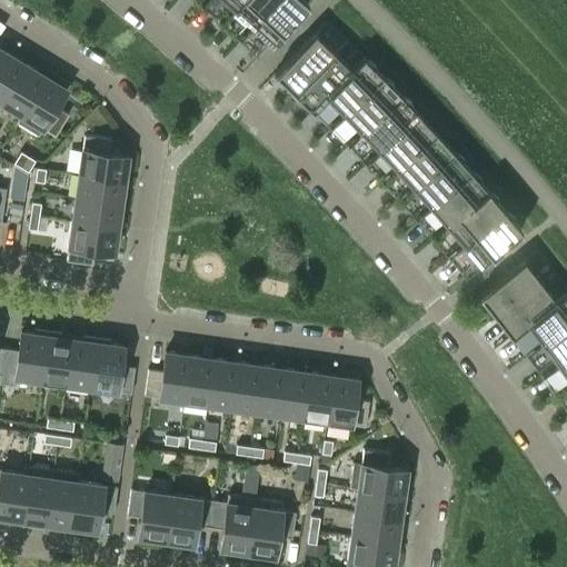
[(225,0),(236,9),(244,0),(225,0)]
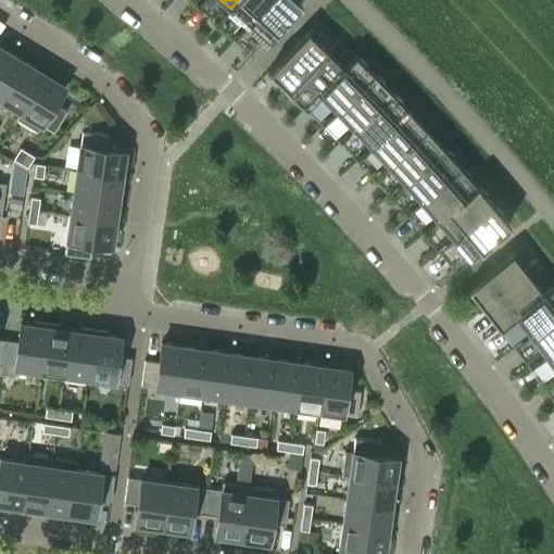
[(249,26),(272,0),(238,0),(230,9),(249,26)]
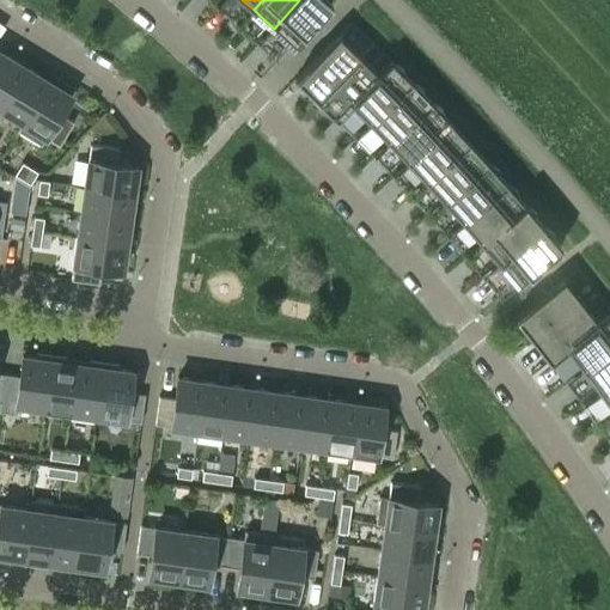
[(299,0),(274,29),(294,48),(334,5),(328,0),(299,0)]
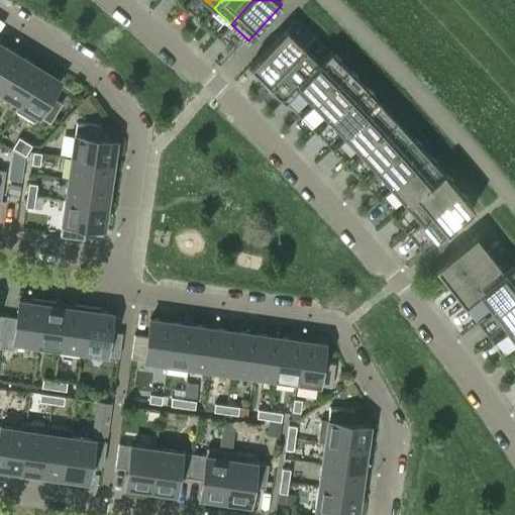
[(250,69),(268,85),(315,36),(298,19),(250,69)]
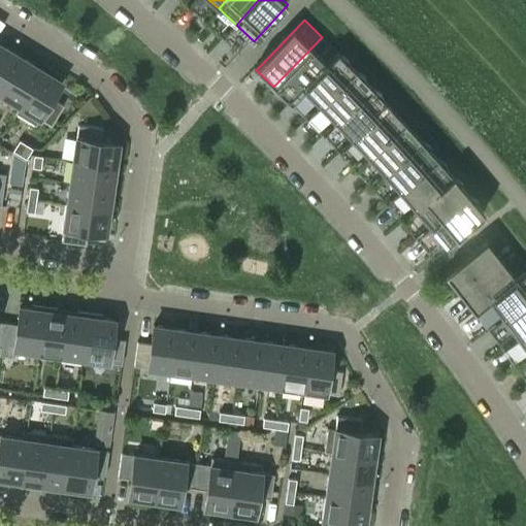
[(273,87),(291,103),(339,54),(322,37),(273,87)]
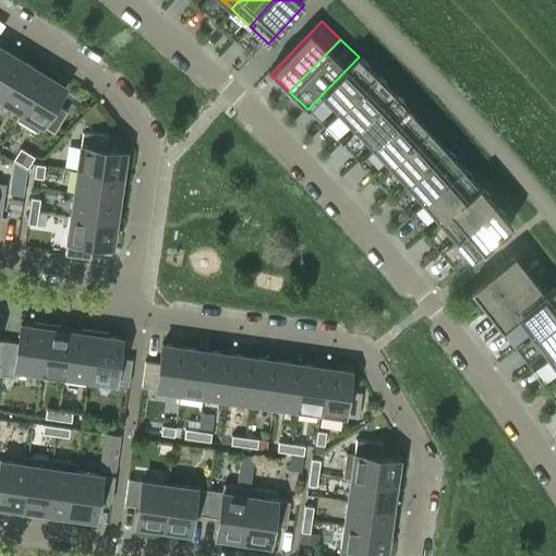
[(0,60),(0,100),(2,103),(26,63),(5,51),(0,60)]
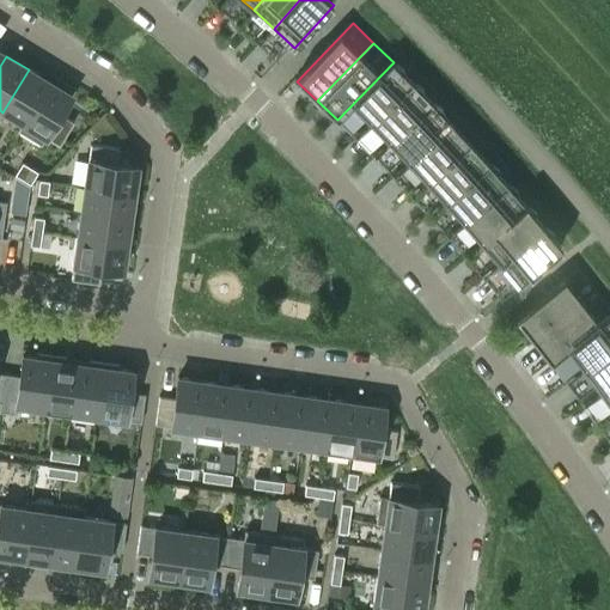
[(353,104),(372,123),(413,83),(394,62),(337,120),(353,104)]
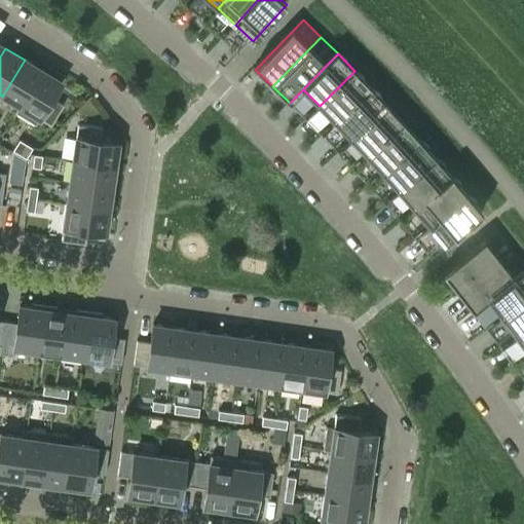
[(2,97),(21,108),(22,109),(43,72),(25,60),(2,97)]
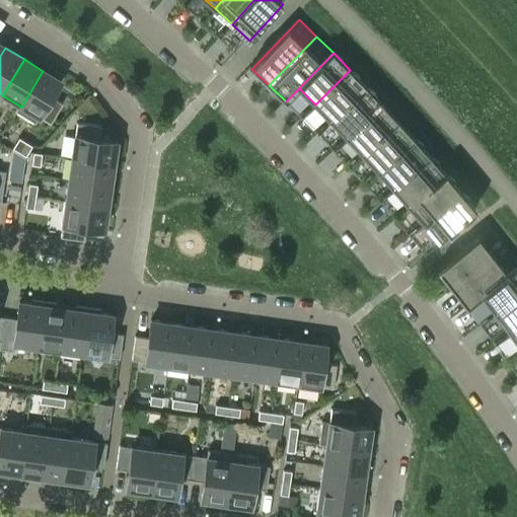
[(315,104),(331,121),(366,87),(350,70),(315,104)]
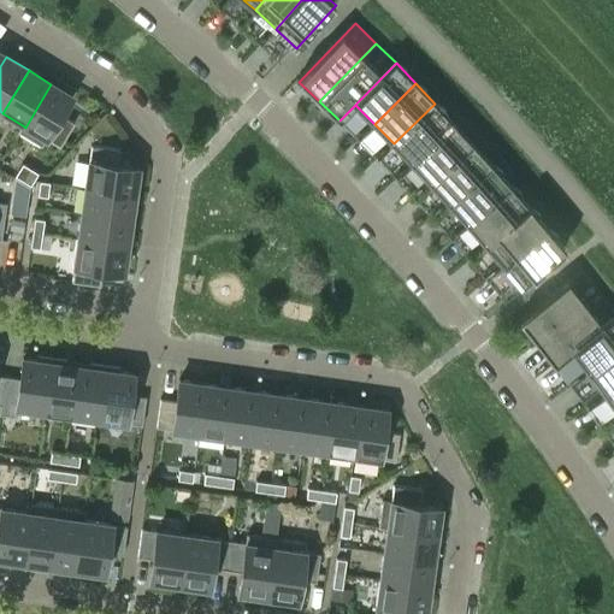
[(54,86),(51,84),(25,128),(24,127),(19,134),(43,148),(48,141),(62,149),(77,124),(63,117),(72,100),(53,88),(54,86)]
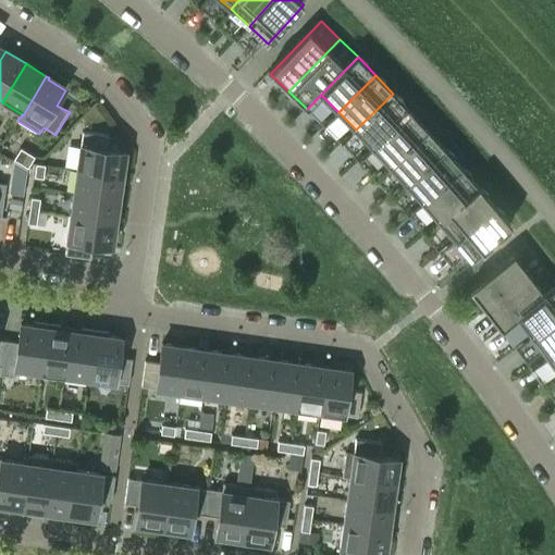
[(356,130),(373,147),(410,112),(393,94),(356,130)]
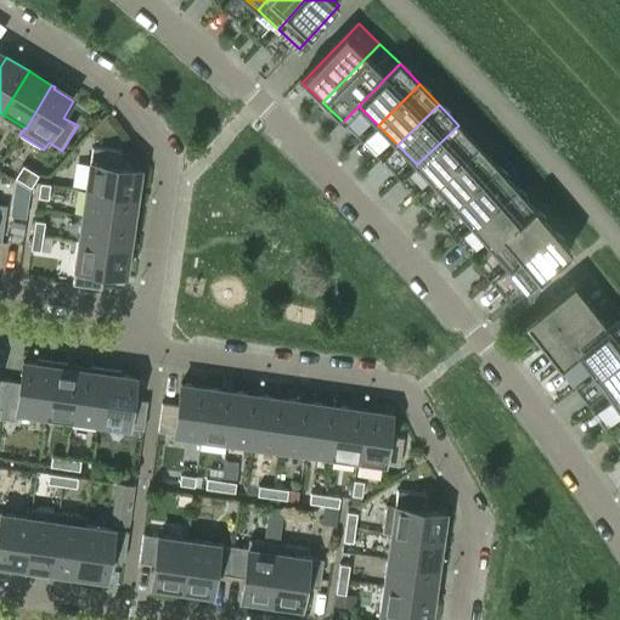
[(417,164),(435,185),(478,146),(458,125),(417,164)]
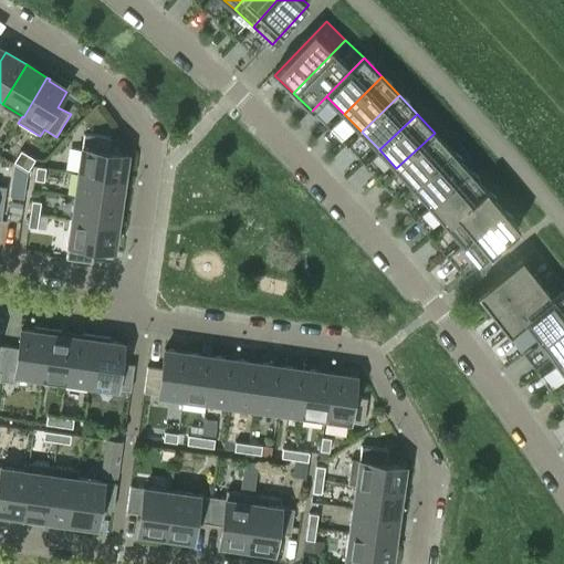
[(396,168),(413,187),(452,152),(435,133),(396,168)]
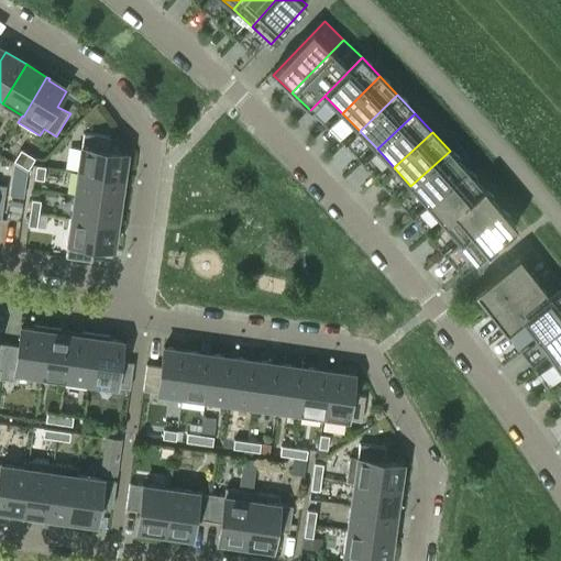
[(85,134),(79,174),(124,180),(125,176),(123,176),(127,155),(109,153),(111,139),(85,134)]
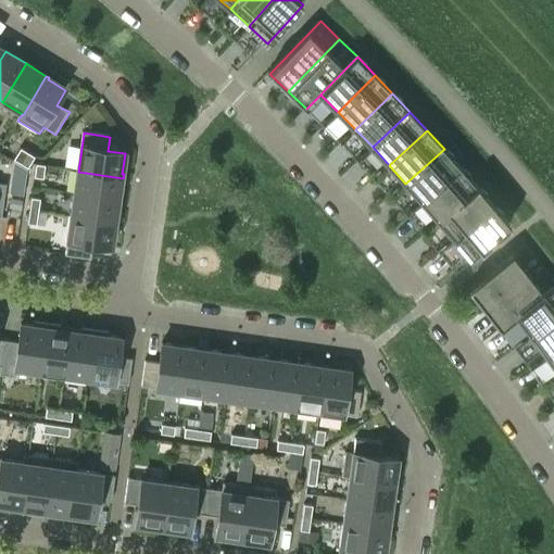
[(405,184),(423,202),(462,167),(448,152),(444,149),(405,184)]
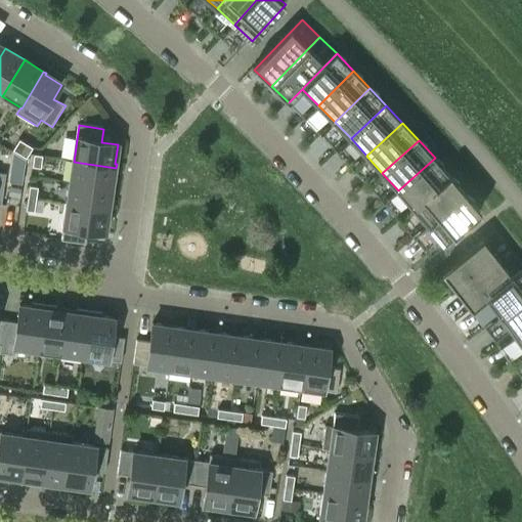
[(22,156),(28,145),(20,141),(14,151),(22,156)]
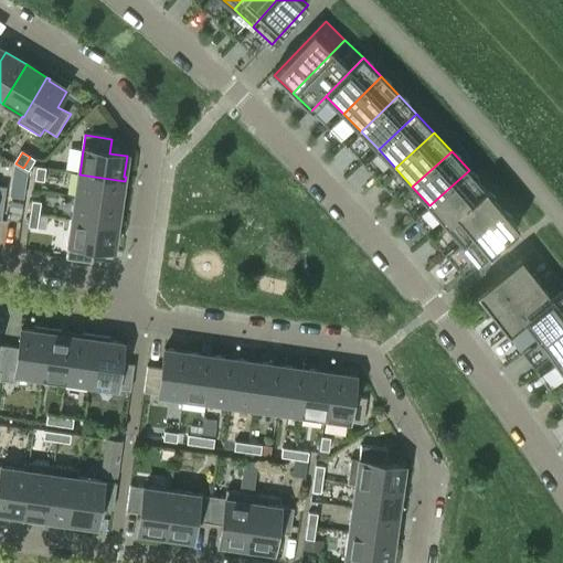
[(23,168),(30,172),(36,161),(30,157),(23,168)]
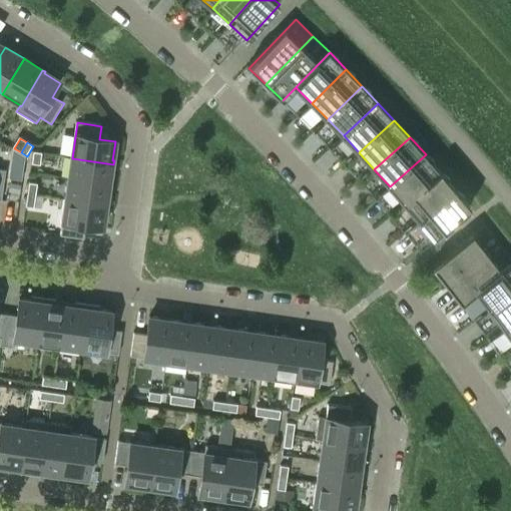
[(34,152),(33,164),(41,165),(43,153),(34,152)]
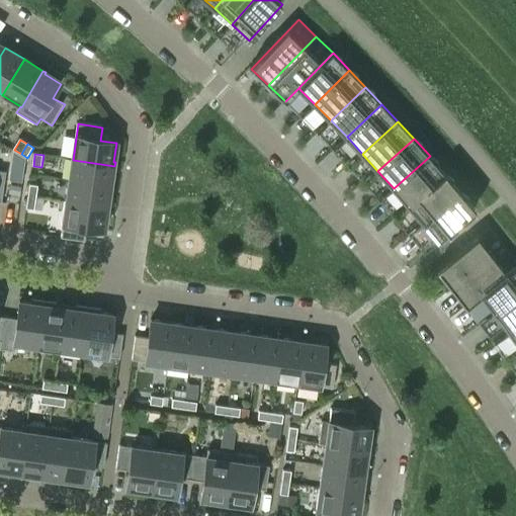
[(394,188),(409,205),(445,174),(430,156),(394,188)]
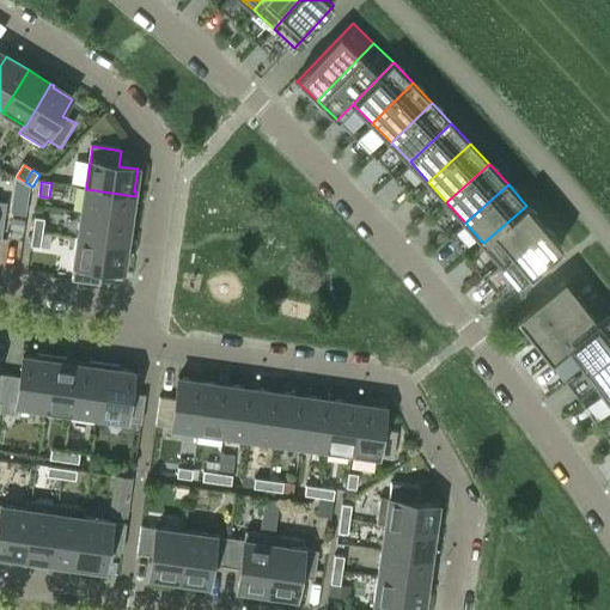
[(132,221),(135,196),(86,189),(83,214),(132,221)]
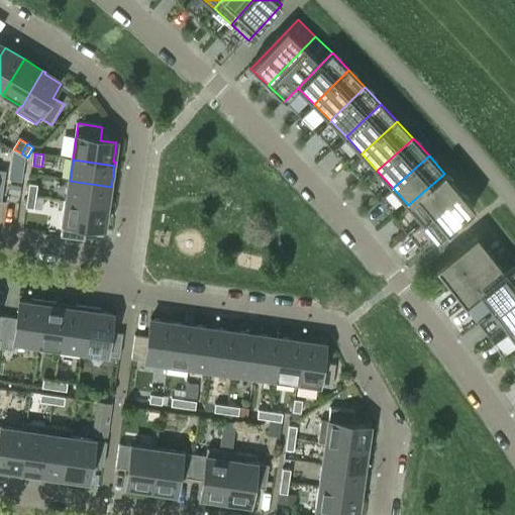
[(408,205),(422,223),(459,192),(444,174),(408,205)]
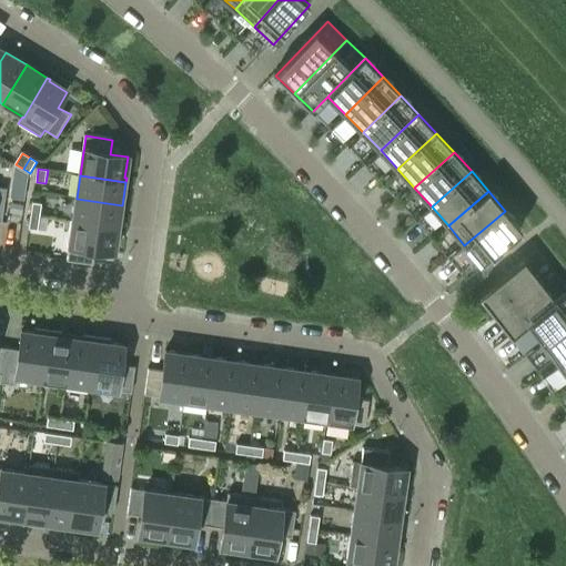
[(77,199),(73,223),(119,230),(122,205),(77,199)]
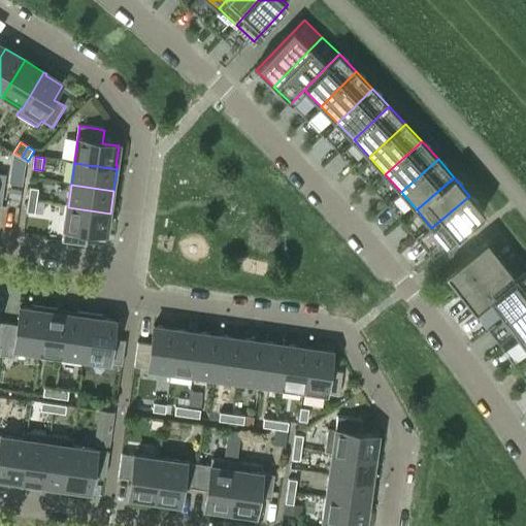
[(31,189),(29,202),(37,203),(39,190),(31,189)]
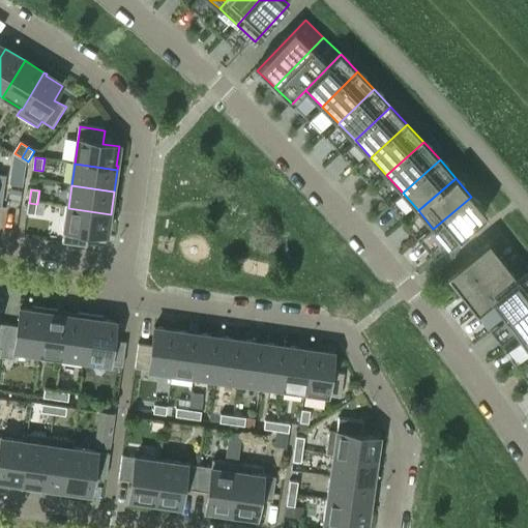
[(11,192),(10,200),(22,202),(23,193),(11,192)]
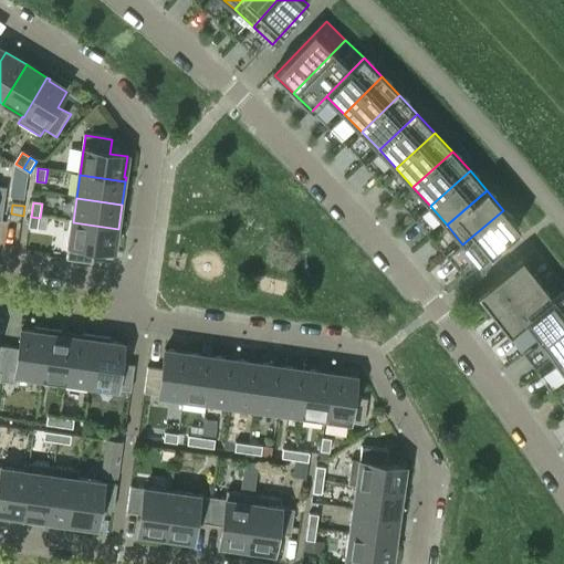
[(521,230),(503,210),(462,244),(480,264),(521,230)]
